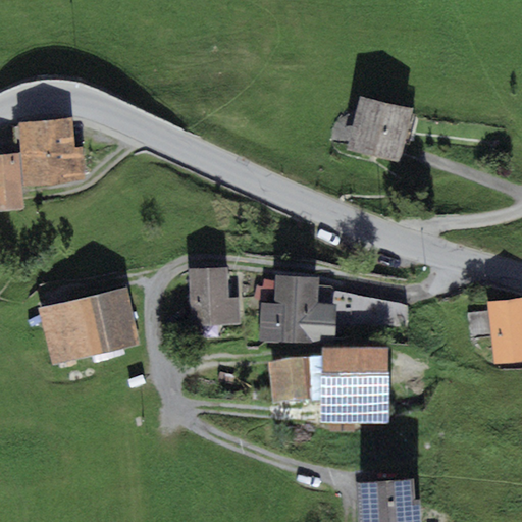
[(411,108),(359,97),(347,149),(399,161),(411,108)]
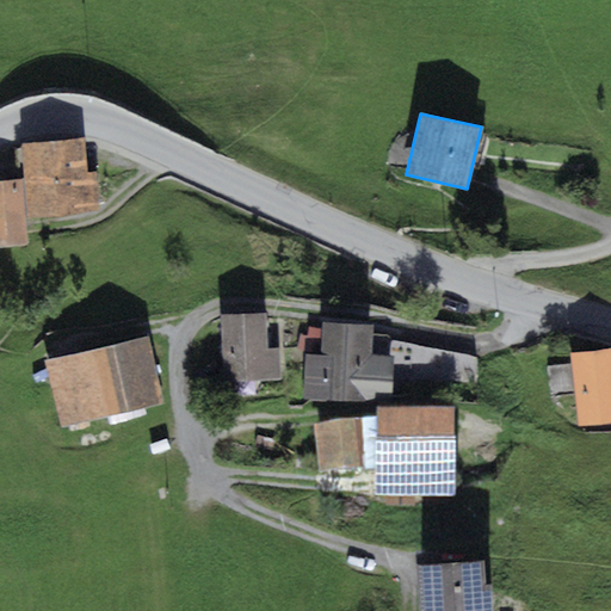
[(82,139),(20,143),(23,179),(25,217),(98,213),(96,172),(85,172),(82,139)]
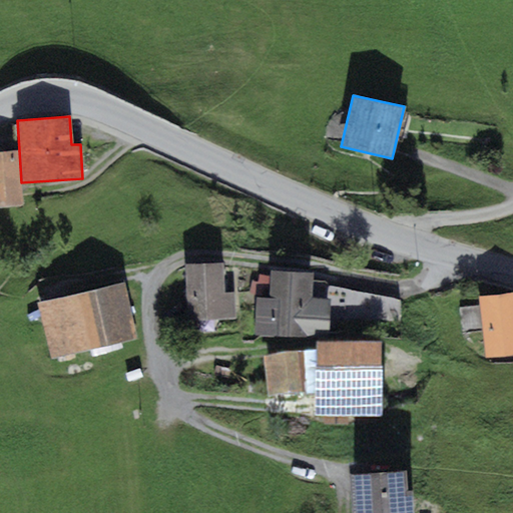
[(0,206),(23,205),(21,182),(19,150),(0,151),(0,206)]
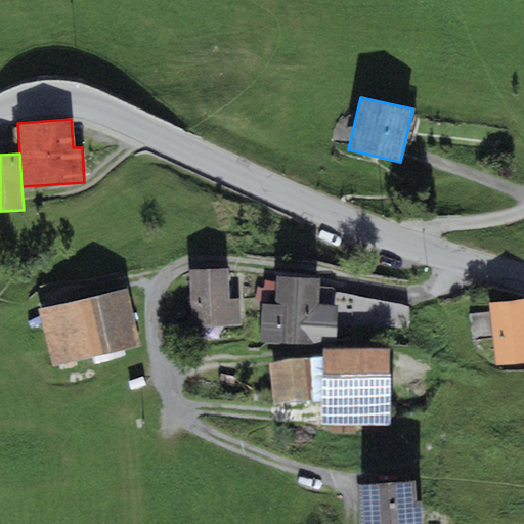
[(228,269),(189,270),(191,326),(242,325),(241,299),(228,299),(228,269)]
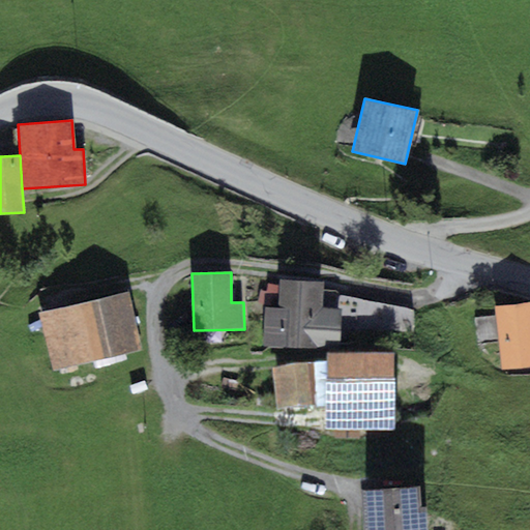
[(263,345),(339,349),(341,308),(322,307),(323,283),(281,280),(278,307),(265,306),(263,345)]
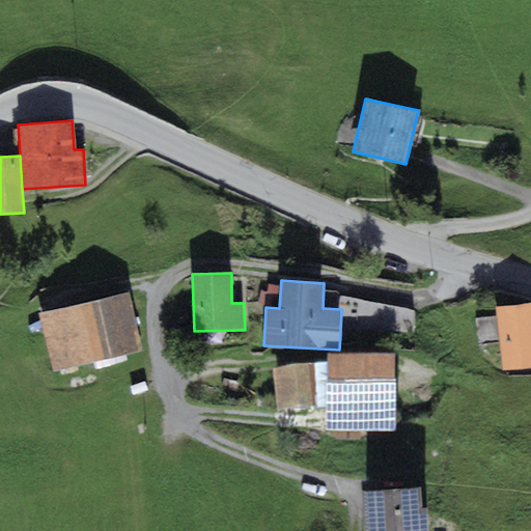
[(127,291),(38,313),(52,371),(140,350),(127,291)]
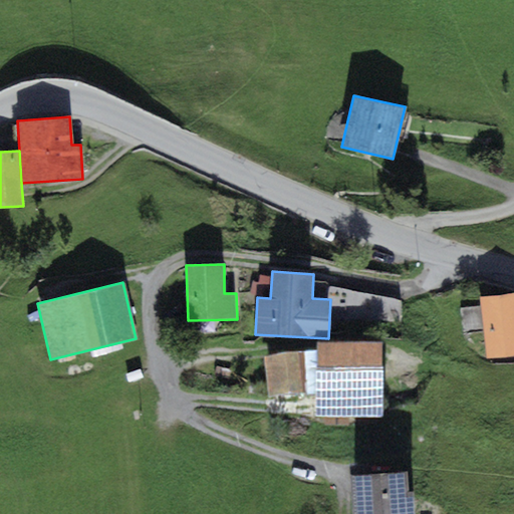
[(332,291),(332,315),(390,316),(390,291),(332,291)]
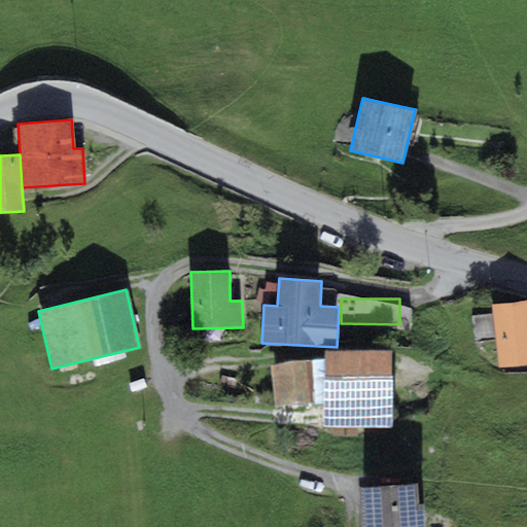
[(526,299),(492,304),(499,366),(526,362),(526,299)]
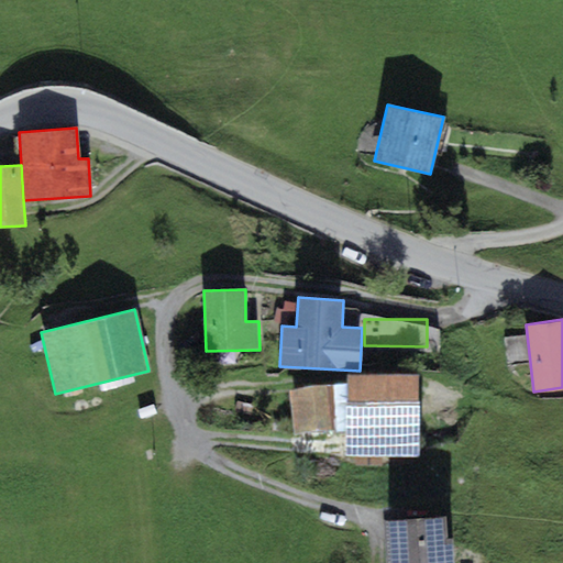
[(420,386),(348,386),(346,460),(419,460),(420,386)]
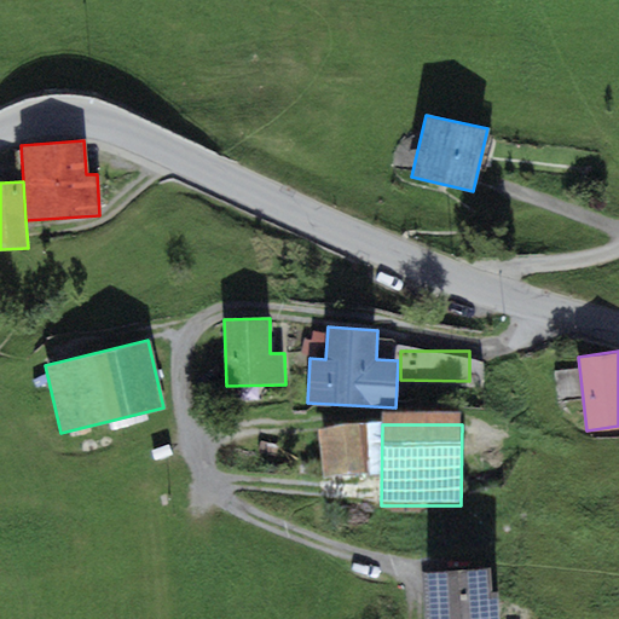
[(363,434),(318,438),(322,482),(368,479),(363,434)]
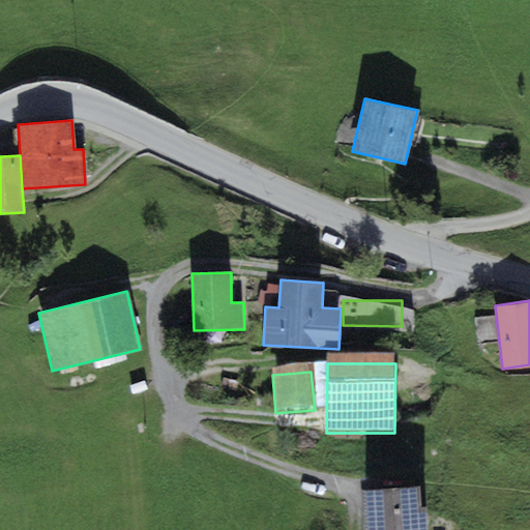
[(416,486),(362,490),(365,529),(427,529),(425,510),(418,511),(416,486)]
